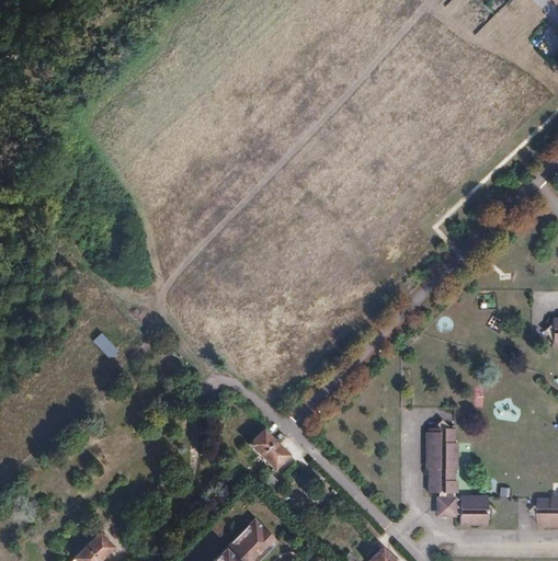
[(557,31),(544,29),(539,47),(557,52),(557,31)]
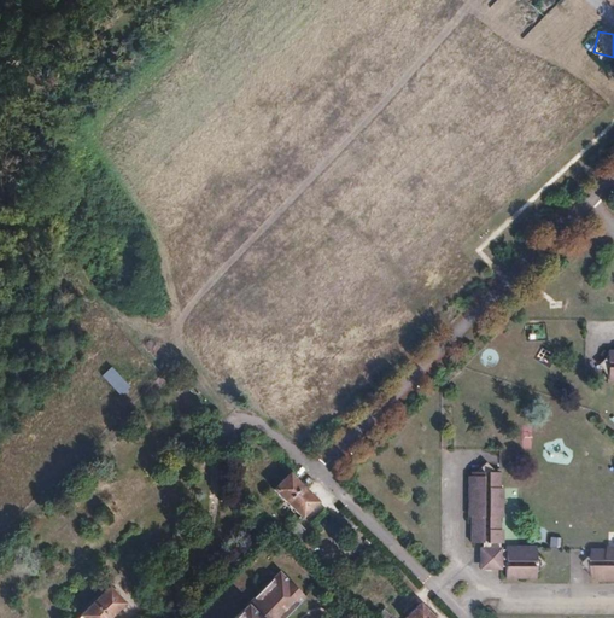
[(608,368),(609,362),(608,362),(607,360),(604,357),(598,365),(606,372),(608,368)]
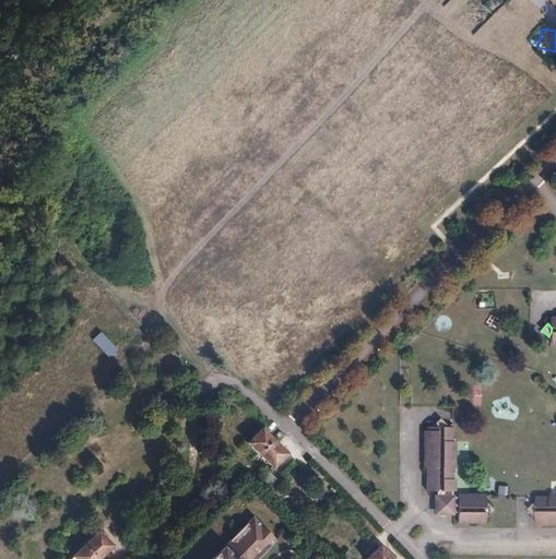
[(104,331),(102,334),(94,326),(89,332),(111,357),(120,349),(104,331)]
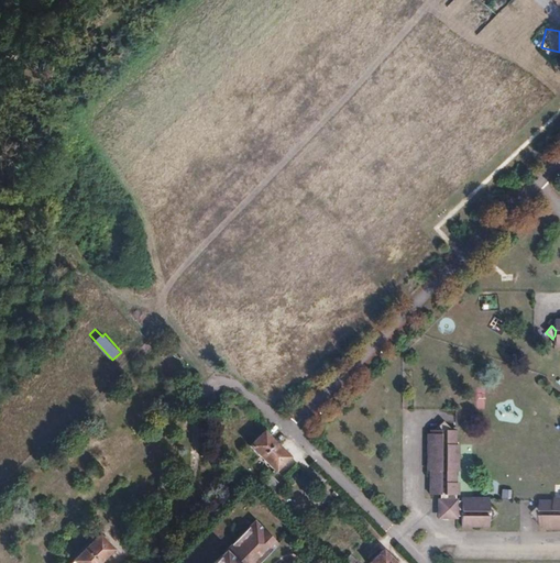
[(452,430),(443,420),(434,430),(452,430)]
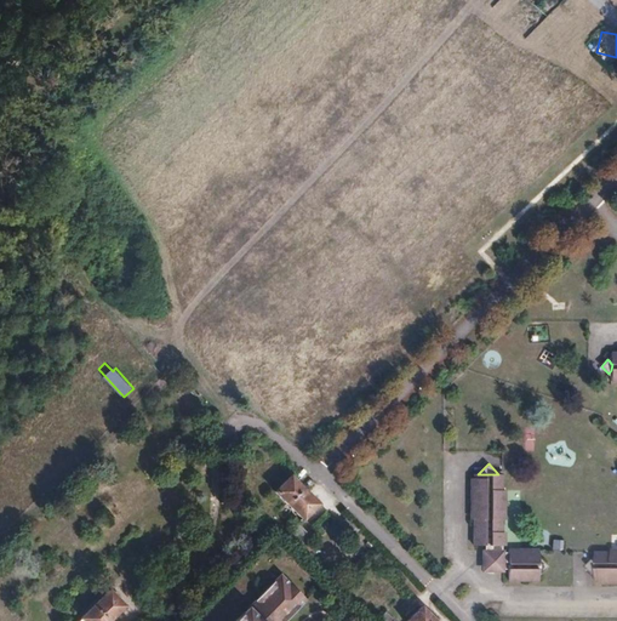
[(293,474),(276,490),(304,519),(321,502),(293,474)]
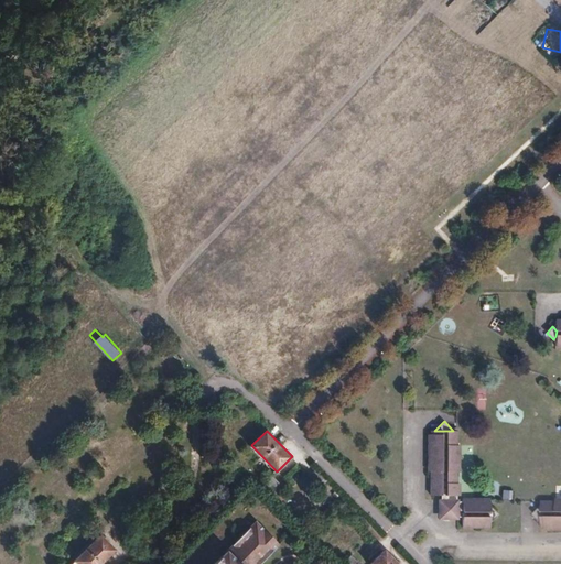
[(461,472),(460,453),(460,445),(457,445),(457,431),(453,431),(434,431),(431,431),(431,434),(429,434),(429,464),(429,472),(431,472),(431,496),(441,496),(441,500),(439,500),(439,508),(442,508),(450,517),(450,519),(459,520),(459,517),(462,517),(463,527),(491,527),(491,525),(491,522),(499,513),(491,503),(491,498),(463,498),(463,501),(460,501),(459,499),(459,496),(462,496),(461,483),(459,483),(459,472),(461,472)]
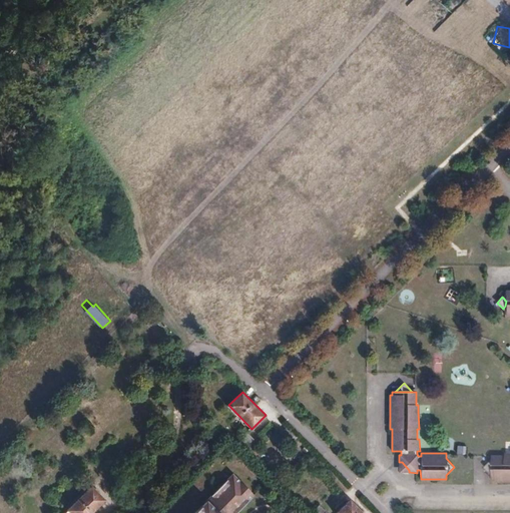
[(422,406),(422,415),(433,415),(433,406),(422,406)]
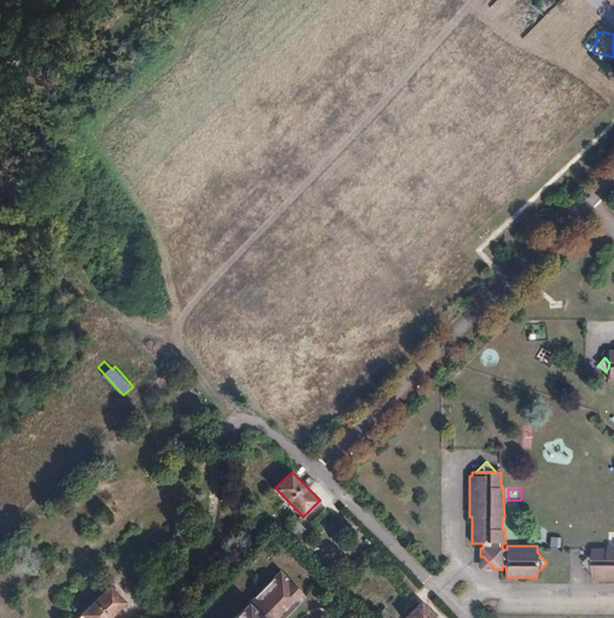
[(293,541),(307,530),(298,522),(286,534),(293,541)]
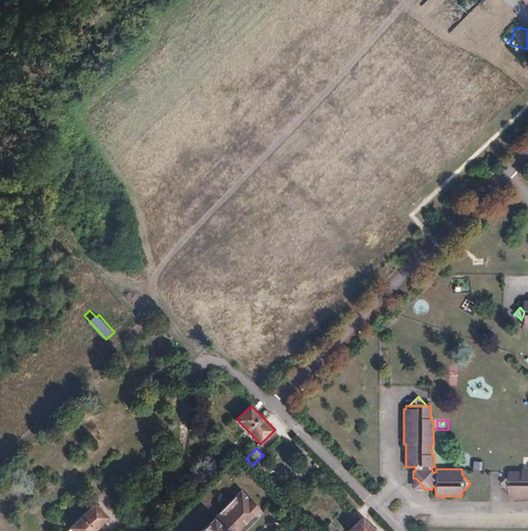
[(527,469),(524,469),(524,472),(510,472),(510,475),(507,479),(510,483),(510,486),(507,490),(510,493),(510,497),(513,497),(513,500),(527,499),(527,469)]
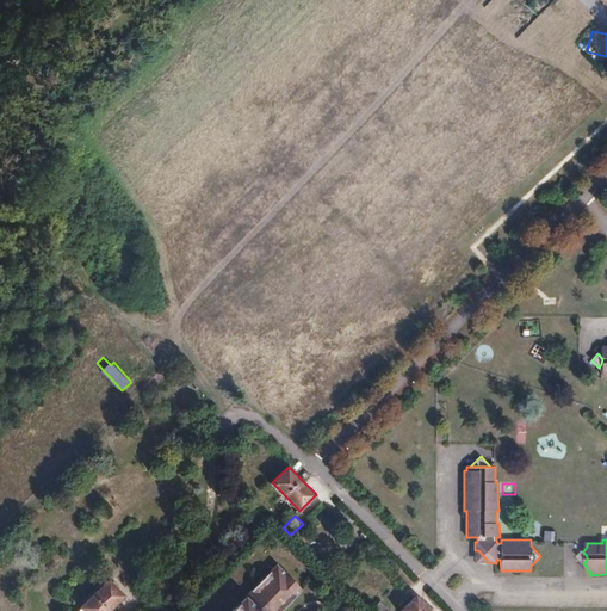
[(487,560),(478,550),(475,550),(476,562),(487,562),(487,560)]
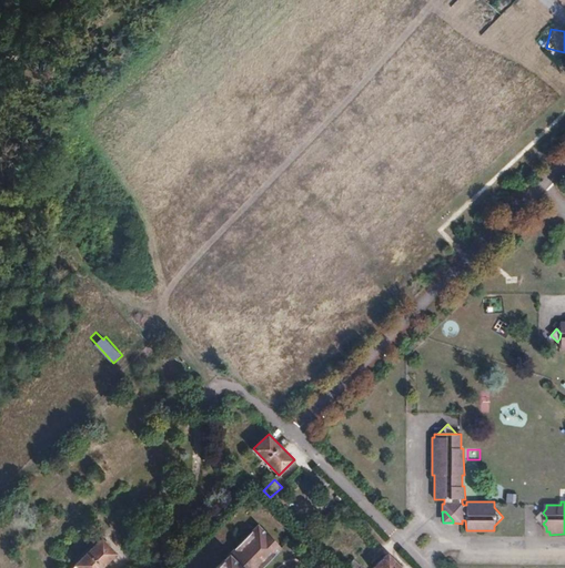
[(546,520),(546,517),(543,513),(537,518),(543,524),(546,520)]
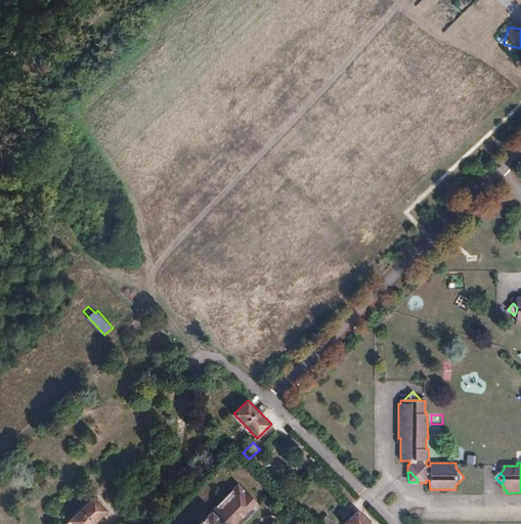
[(231,495),(241,487),(237,485),(228,493),(231,495)]
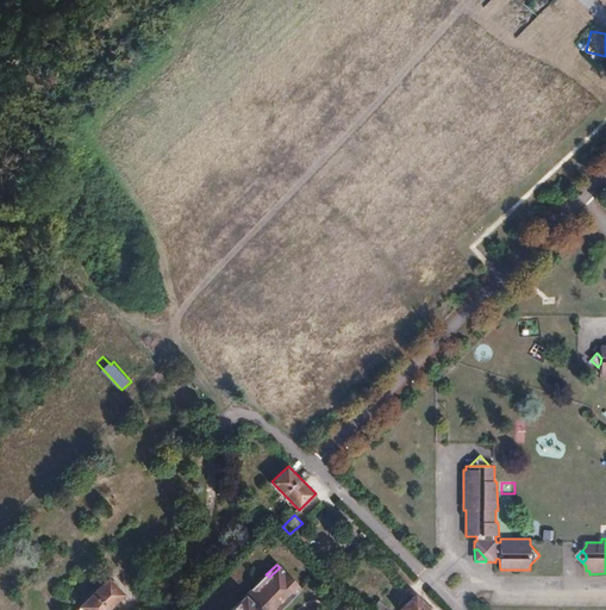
[(274,609),(280,604),(282,608),(301,589),(280,567),(269,577),(266,574),(254,586),(257,590),(239,609),(236,605),(230,609),(274,609)]
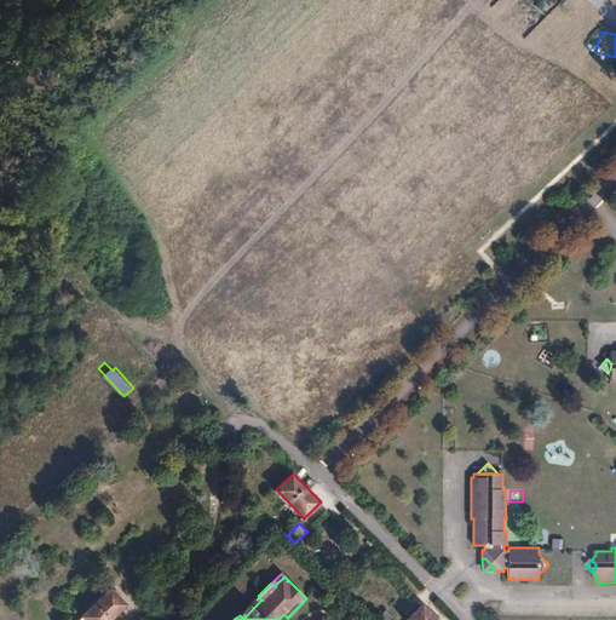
[(80,614),(85,619),(108,619),(126,603),(109,586),(80,614)]
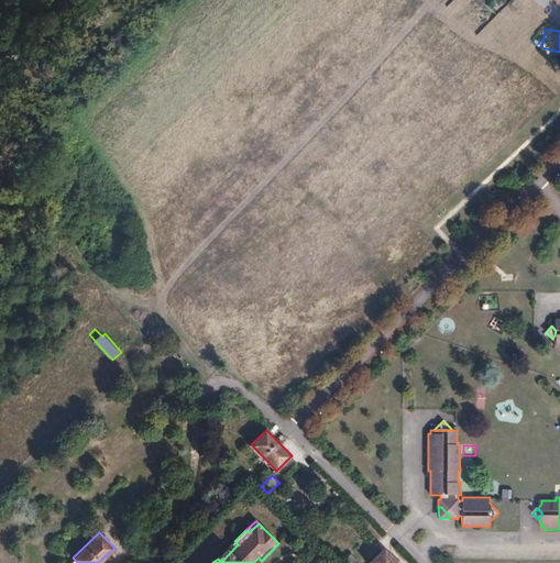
[(229,553),(238,544),(234,541),(226,550),(229,553)]
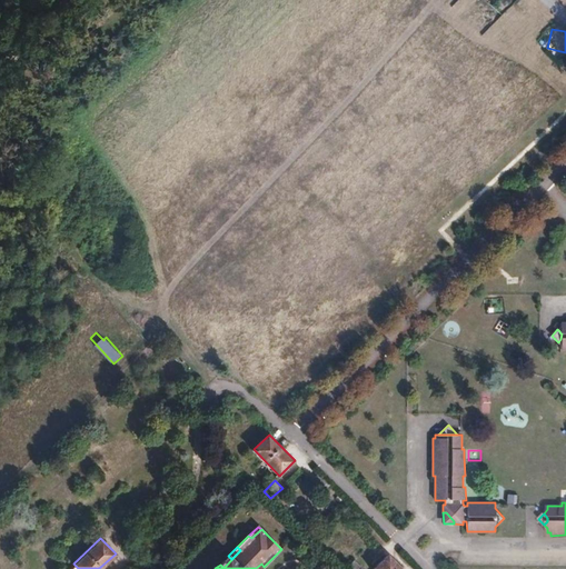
[(401,568),(388,555),(374,568),(401,568)]
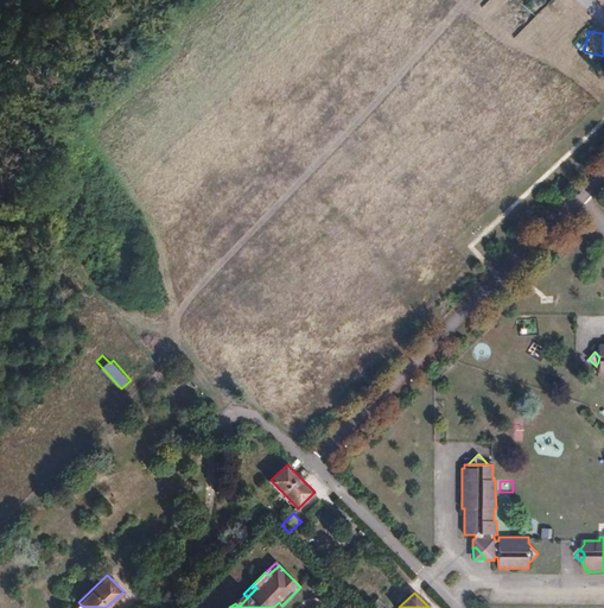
[(239,607),(247,597),(243,594),(235,603),(239,607)]
